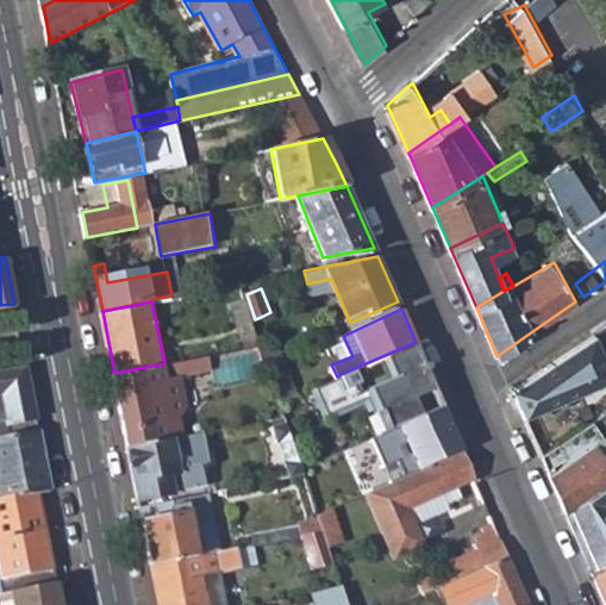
[(255,319),(252,320),(262,347),(270,343),(261,317),(255,319)]
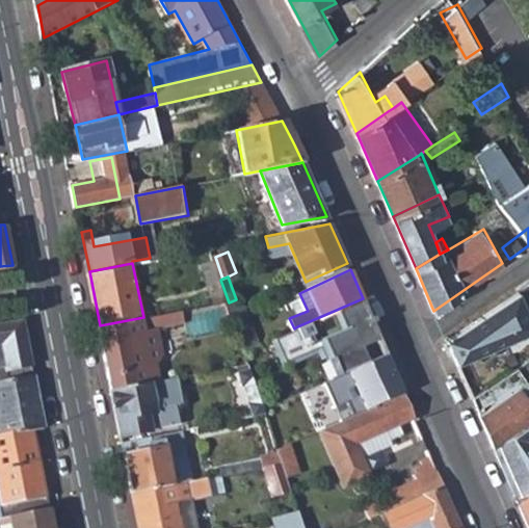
[(528,311),(519,289),(447,338),(457,361),(528,330),(528,311)]
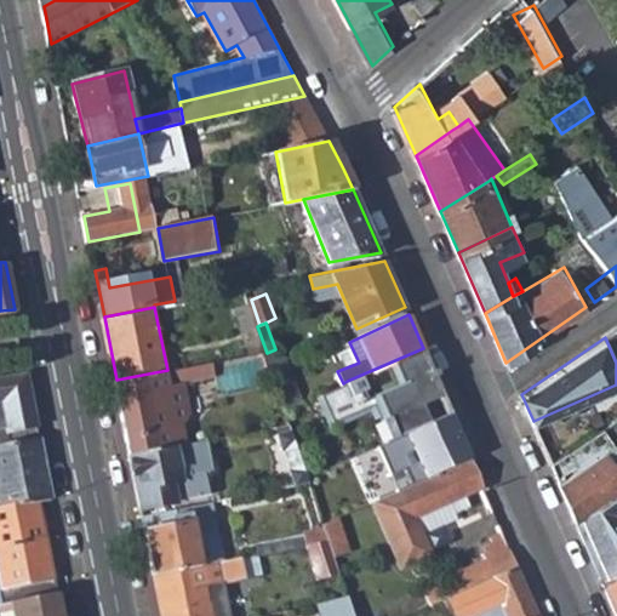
[(423,348),(347,381),(352,393),(378,381),(384,395),(400,388),(407,391),(417,410),(445,397),(423,348)]
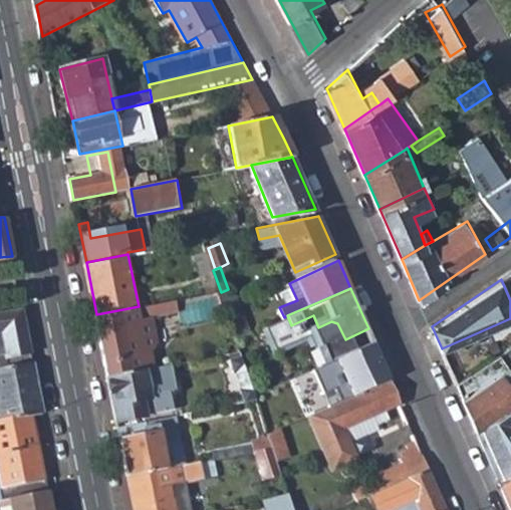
[(139,306),(96,314),(108,376),(145,369),(155,367),(152,352),(159,341),(154,316),(180,311),(178,298),(139,306)]
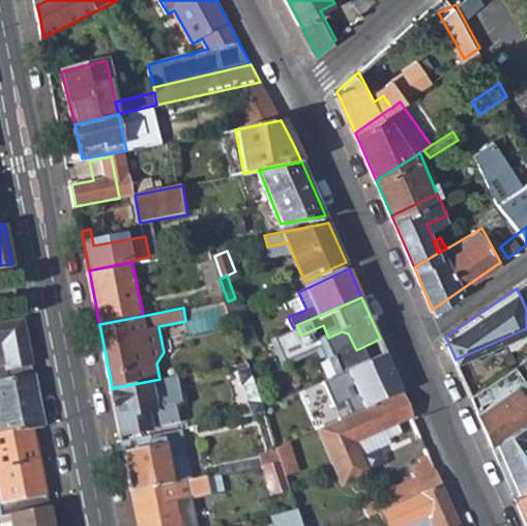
[(250,314),(234,321),(239,335),(244,334),(256,329),(250,314)]
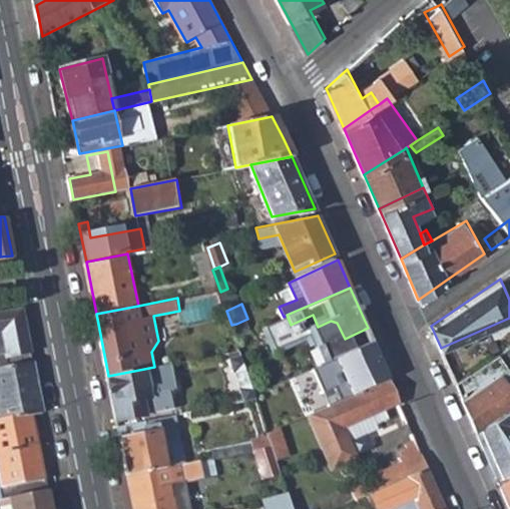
[(21,306),(0,308),(0,348),(3,348),(5,359),(30,355),(21,306)]
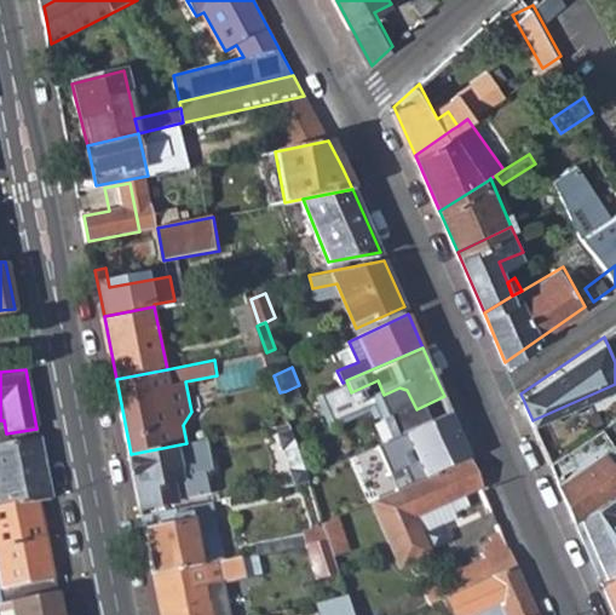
[(291,421),(276,424),(283,444),(287,443),(294,465),(291,466),(295,481),(310,478),(291,421)]
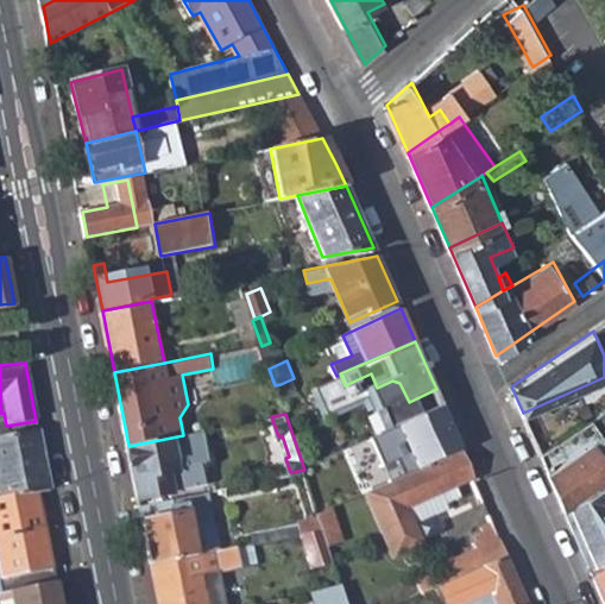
[(592,417),(540,451),(563,505),(604,477),(604,415),(596,422),(592,417)]
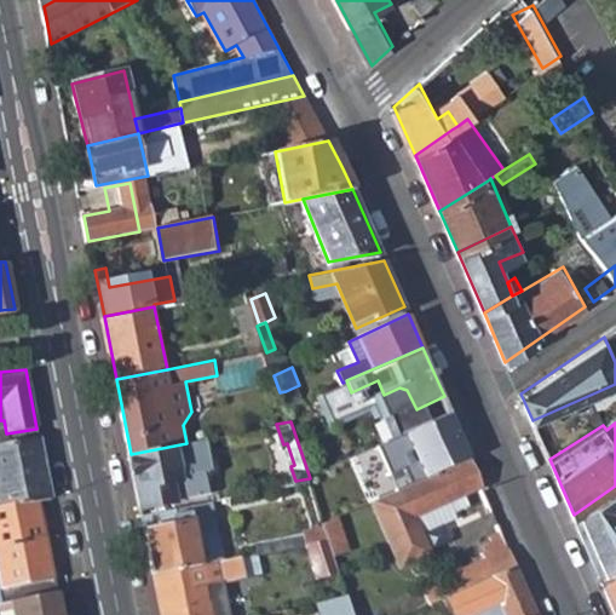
[(0,506),(36,500),(49,498),(36,429),(6,434),(7,442),(0,443),(0,506)]
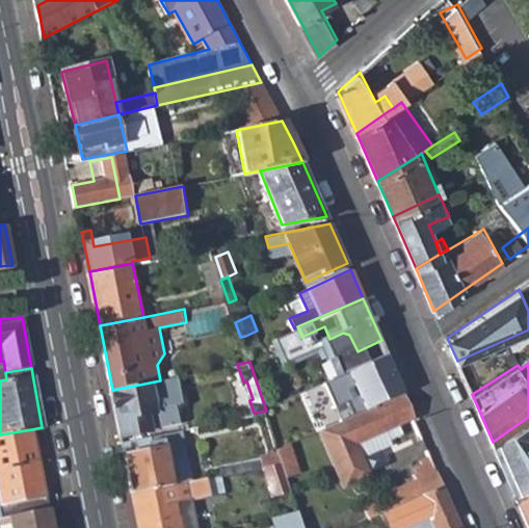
[(150,383),(112,390),(122,436),(152,428),(150,417),(158,415),(161,426),(181,421),(176,401),(184,399),(179,376),(160,380),(150,383)]
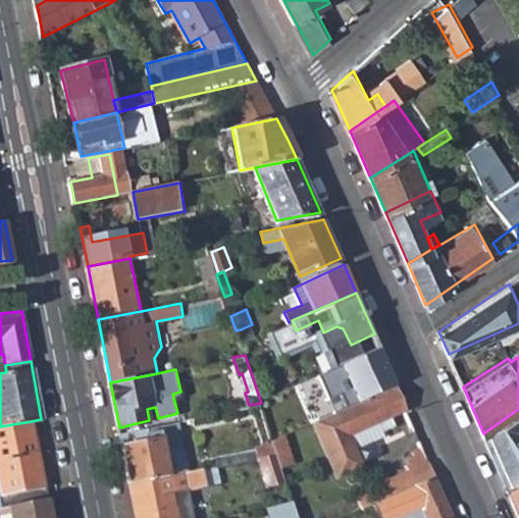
[(391,369),(353,385),(360,401),(397,384),(391,369)]
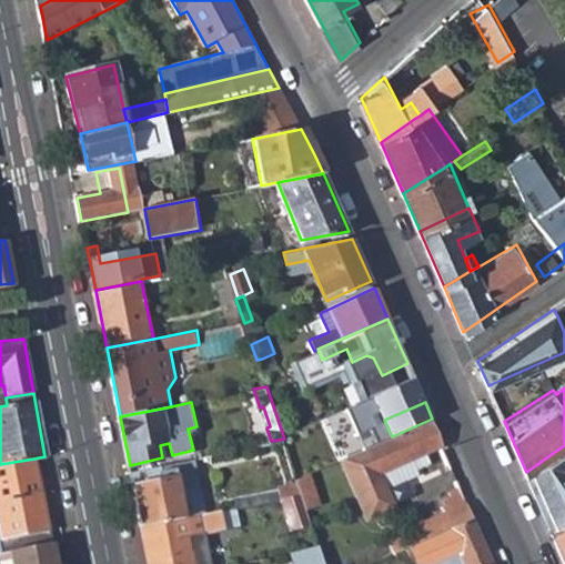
[(369,446),(346,456),(373,516),(400,505),(391,486),(383,470),(417,455),(422,465),(432,461),(427,451),(443,443),(432,419),(392,436),(369,446)]
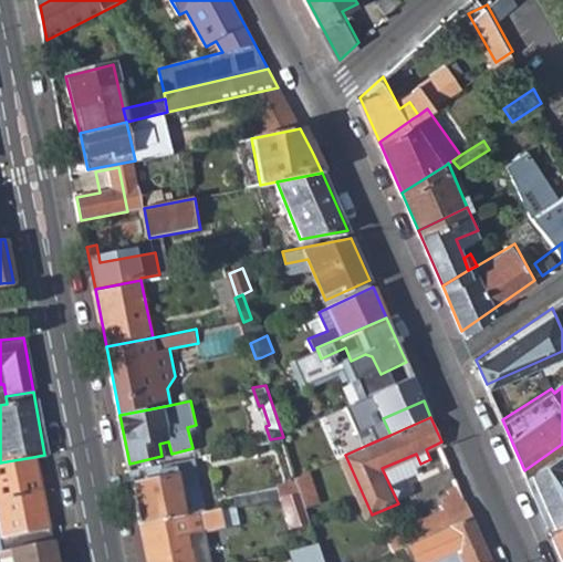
[(562,444),(524,470),(550,524),(562,516),(562,444)]
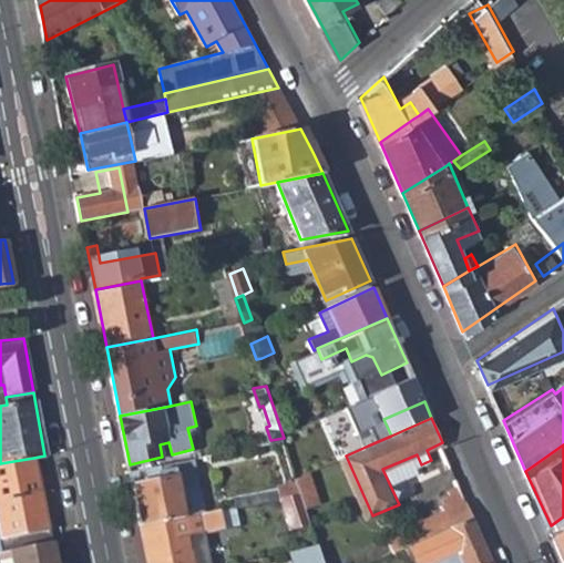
[(417,454),(382,469),(390,485),(420,472),(418,467),(421,464),(417,454)]
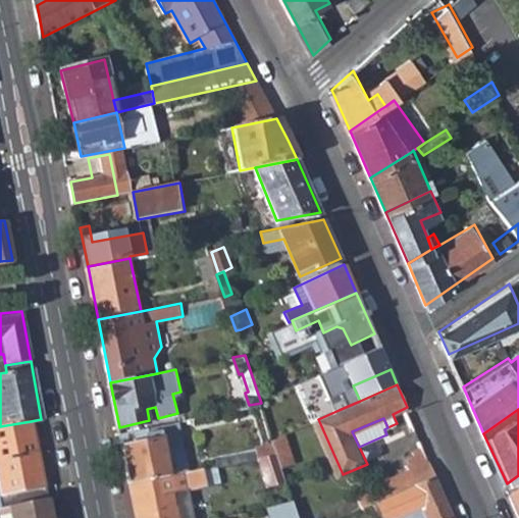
[(0,426),(0,459),(37,453),(31,421),(0,426)]
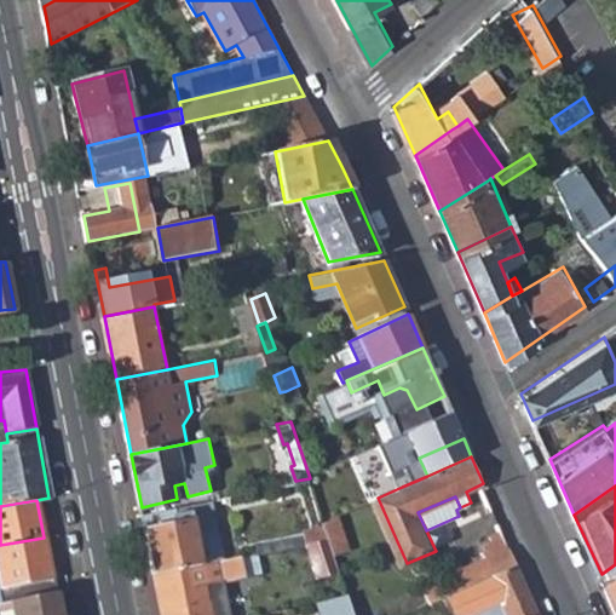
[(212,500),(144,515),(157,574),(222,561),(212,500)]
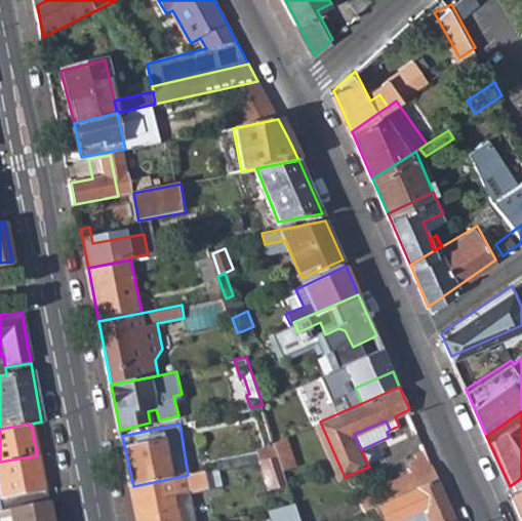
[(289,443),(277,447),(280,456),(284,470),(297,465),(289,443)]
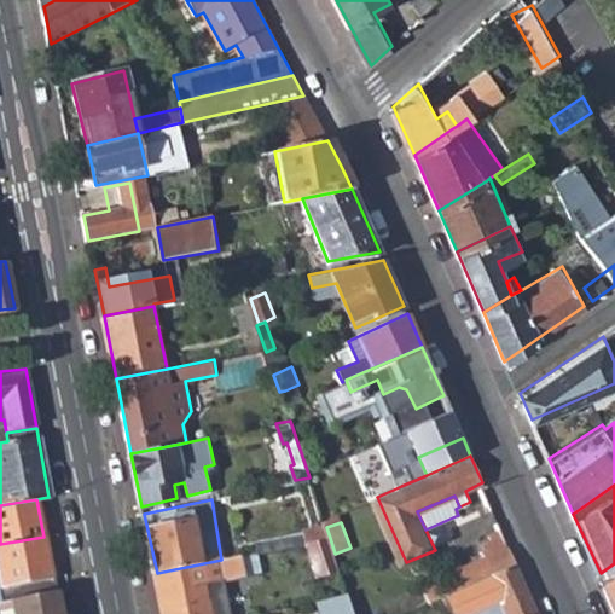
[(503,529),(492,534),(494,540),(505,536),(503,529)]
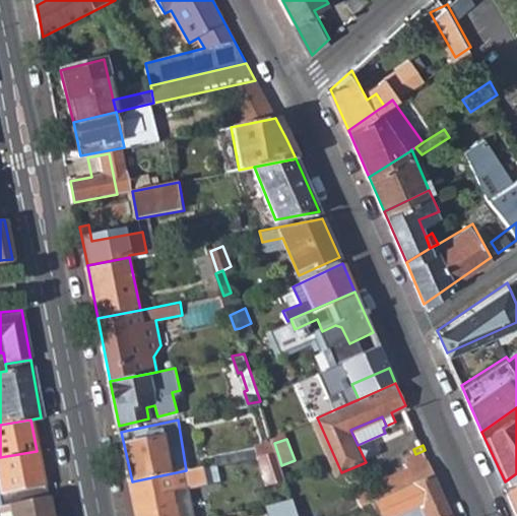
[(411,470),(376,487),(381,498),(436,473),(425,450),(415,454),(406,457),(410,466),(411,470)]
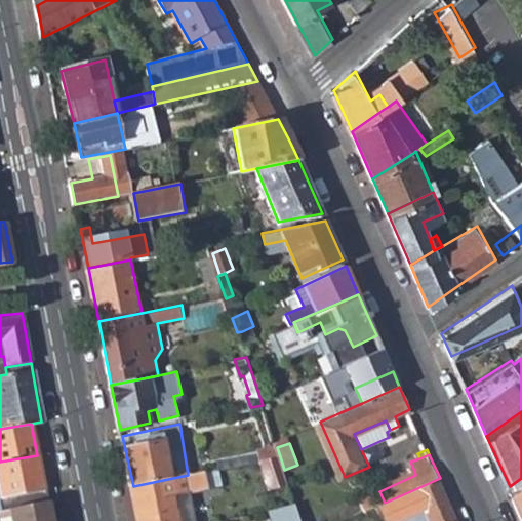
[(37,455),(0,462),(0,509),(45,501),(37,455)]
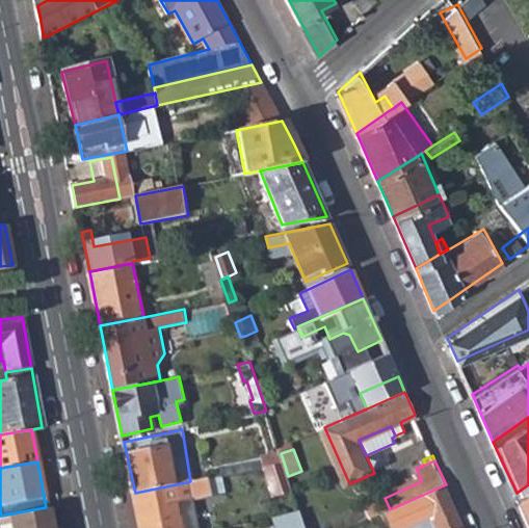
[(284,463),(266,467),(276,495),(293,490),(288,476),(284,463)]
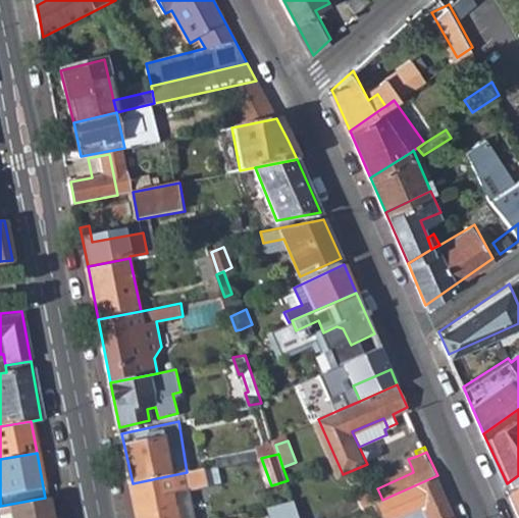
[(412,468),(376,484),(377,488),(413,472),(412,468)]
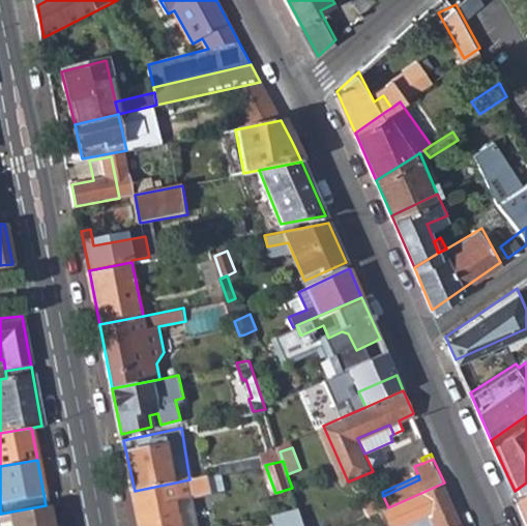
[(189,479),(135,491),(141,525),(196,525),(191,494),(210,490),(207,476),(189,479)]
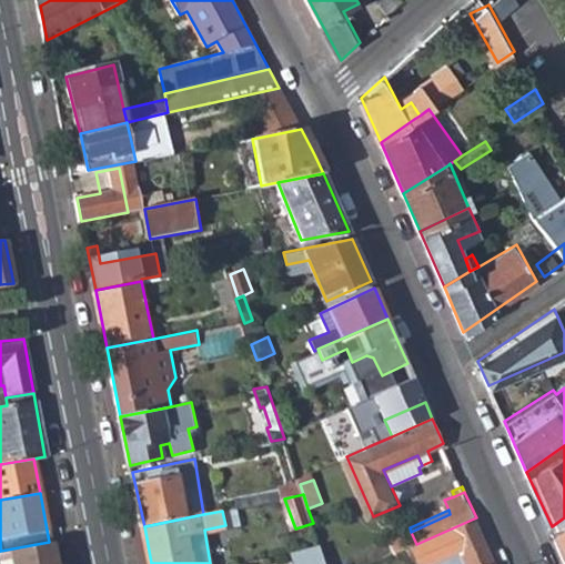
[(496,563),(476,517),(416,544),(421,552),(436,545),(443,559),(458,551),(465,563),(496,563)]
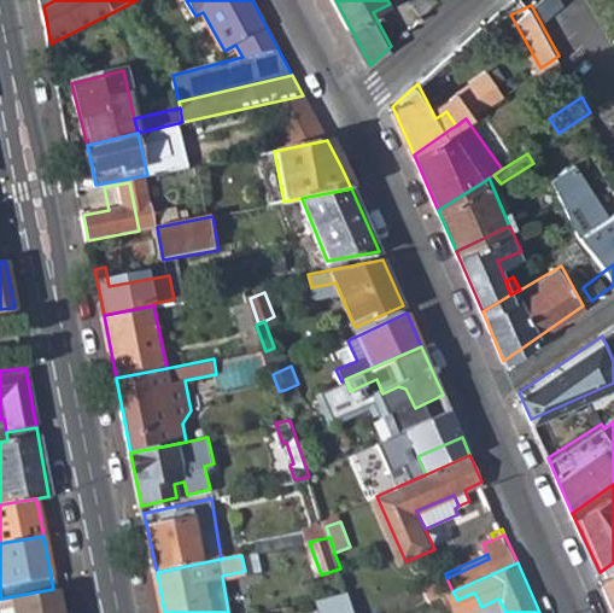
[(613,562),(600,572),(613,603),(613,562)]
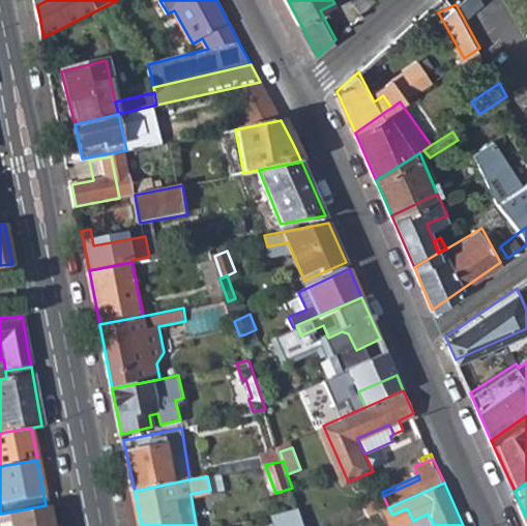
[(0,525),(49,525),(46,505),(0,514),(0,525)]
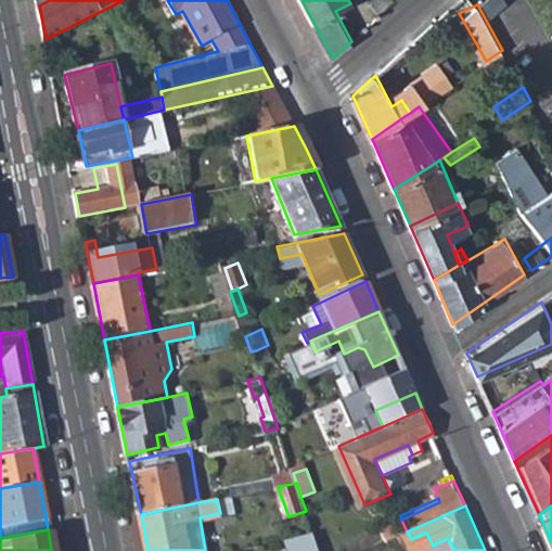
[(454,550),(448,538),(433,546),(435,550),(454,550)]
